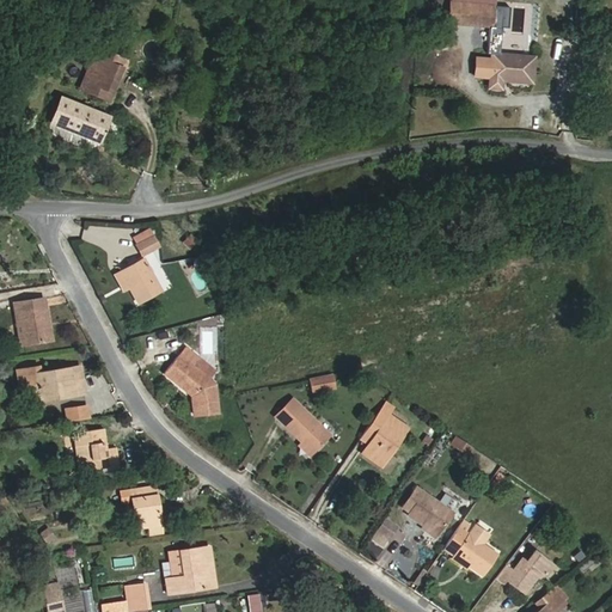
[(494,28),(495,6),(483,5),(453,2),(451,2),(448,23),(494,28)]
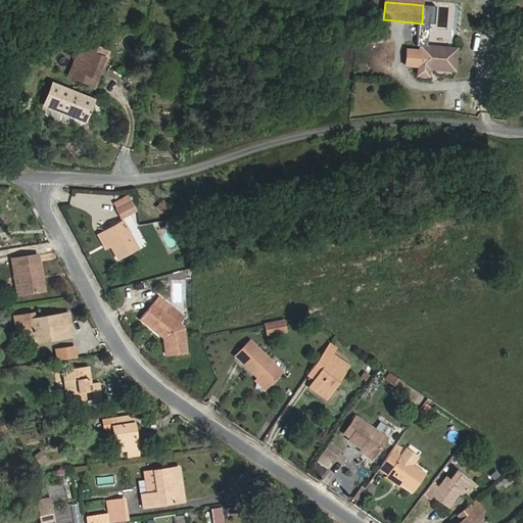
[(75,79),(90,44),(84,42),(68,76),(75,79)]
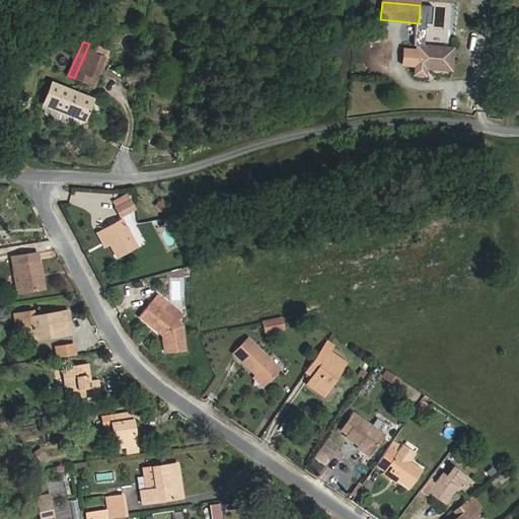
[(93,85),(108,52),(89,44),(74,78),(93,85)]
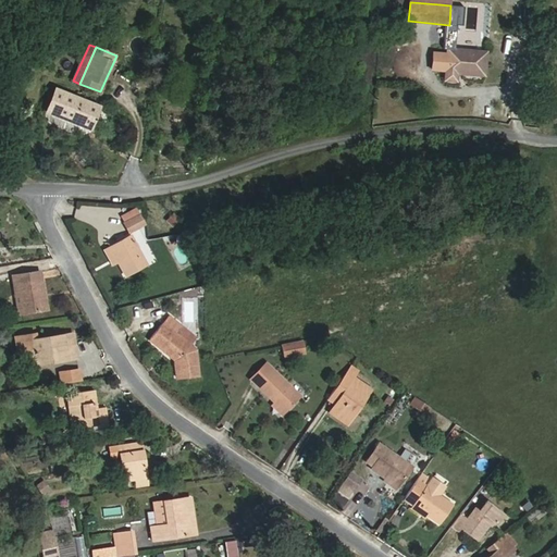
[(484,75),(486,51),(447,49),(445,79),(456,81),(457,73),(484,75)]
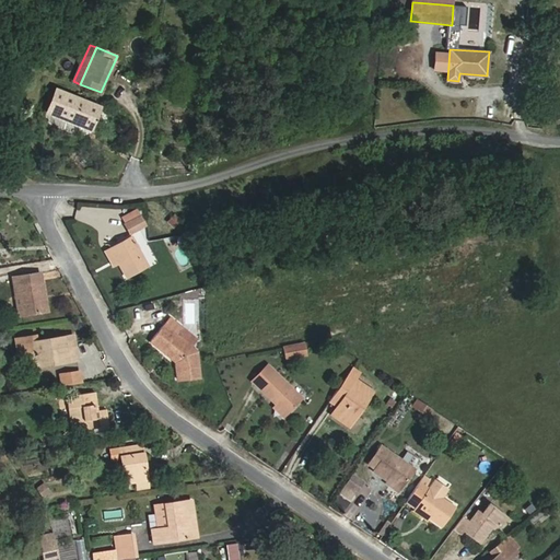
[(91,129),(100,106),(56,89),(47,112),(91,129)]
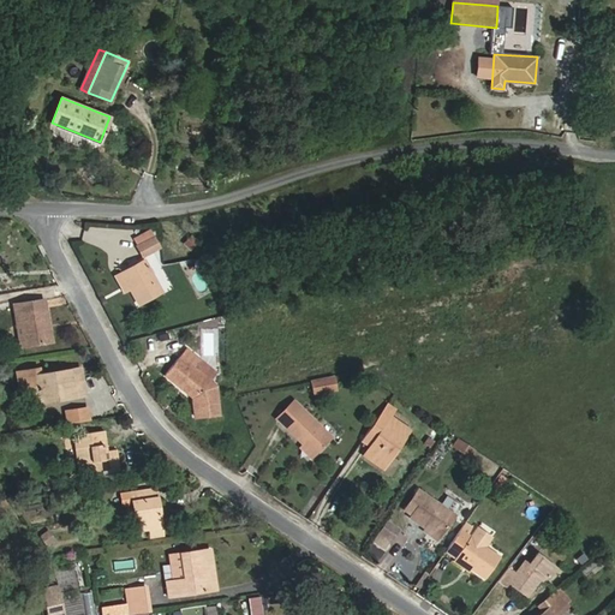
[(161,246),(155,237),(137,246),(142,256),(161,246)]
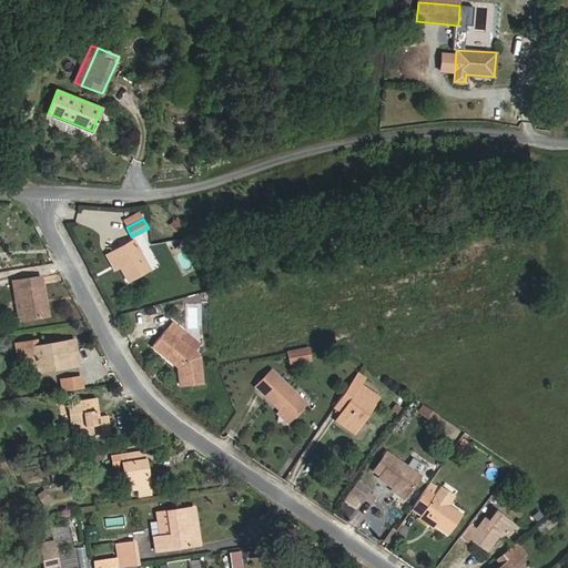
[(181,223),(176,219),(172,224),(176,229),(181,223)]
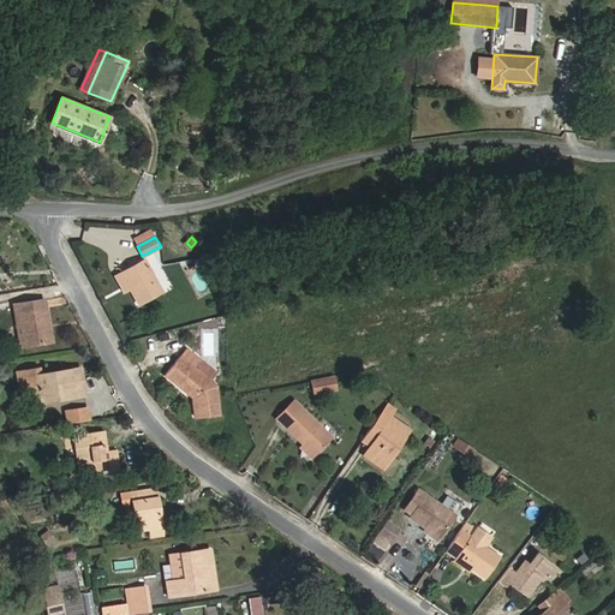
[(162,292),(144,260),(121,273),(130,288),(138,304),(162,292)]
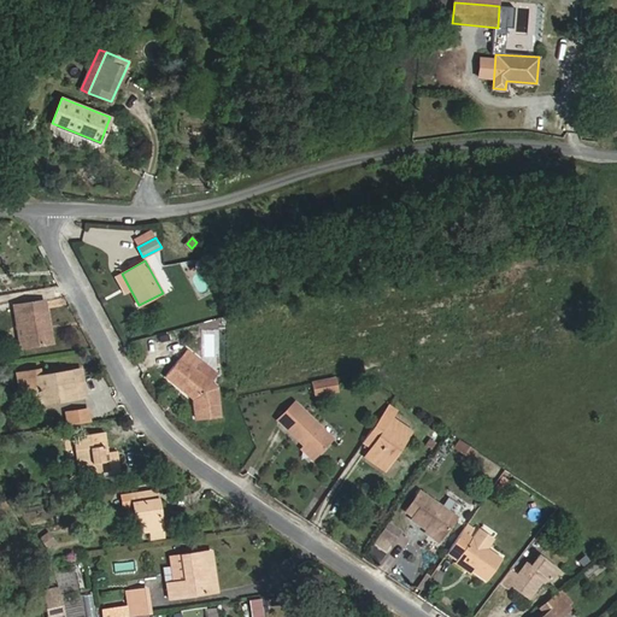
[(130,289),(122,274),(116,277),(125,293),(130,289)]
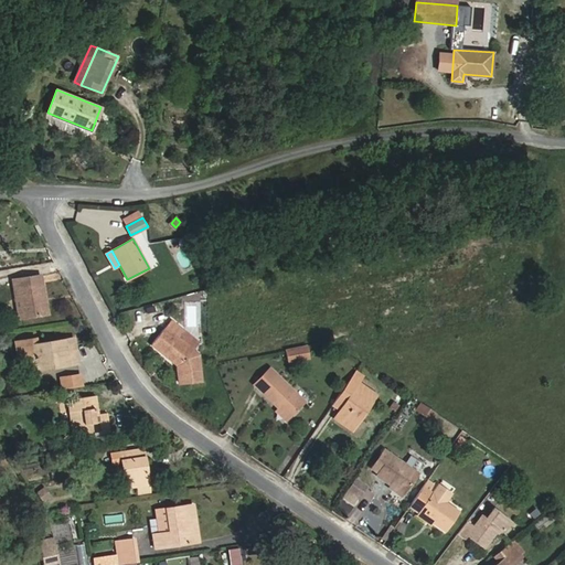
[(48,313),(41,275),(12,279),(14,289),(18,288),(23,318),(48,313)]
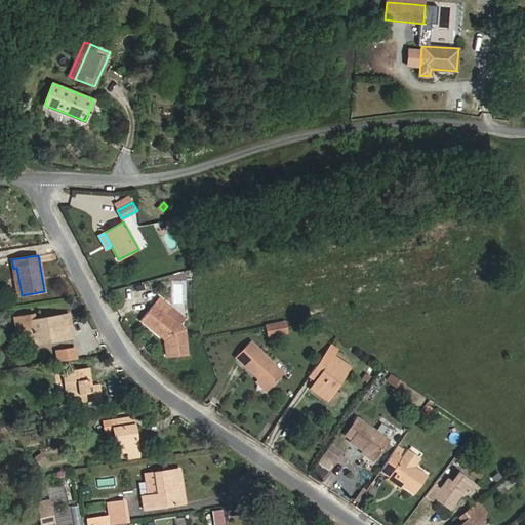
[(169,285),(167,278),(155,281),(157,288),(169,285)]
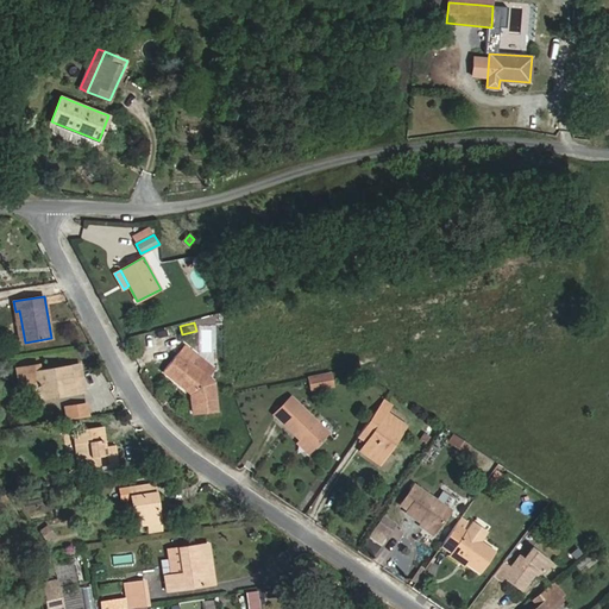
[(192,364),(199,357),(184,345),(177,353),(163,370),(163,371),(177,382),(181,378),(196,390),(196,401),(192,401),(193,413),(217,410),(214,382),(207,377),(192,364)]
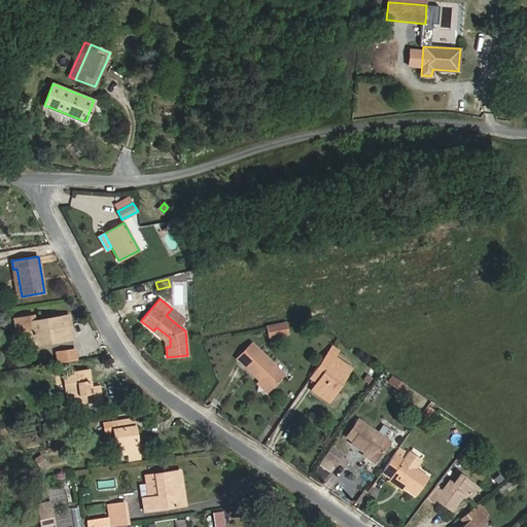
[(141,320),(153,306),(146,301),(135,314),(141,320)]
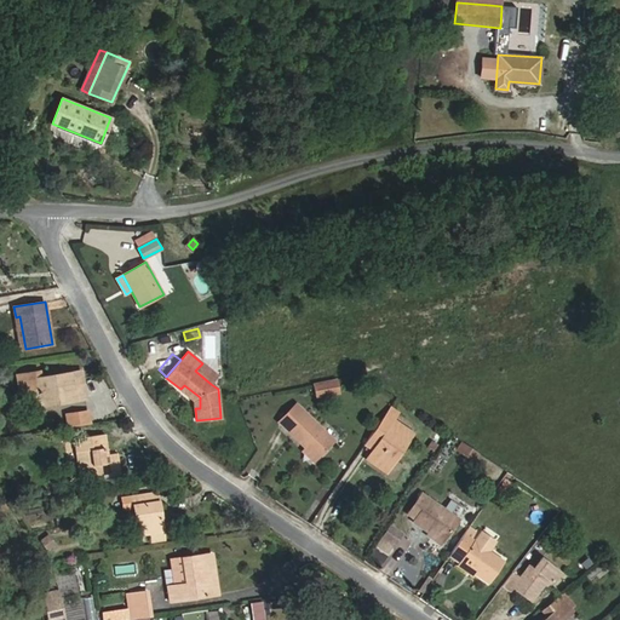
[(218,375),(202,363),(195,371),(211,384),(218,375)]
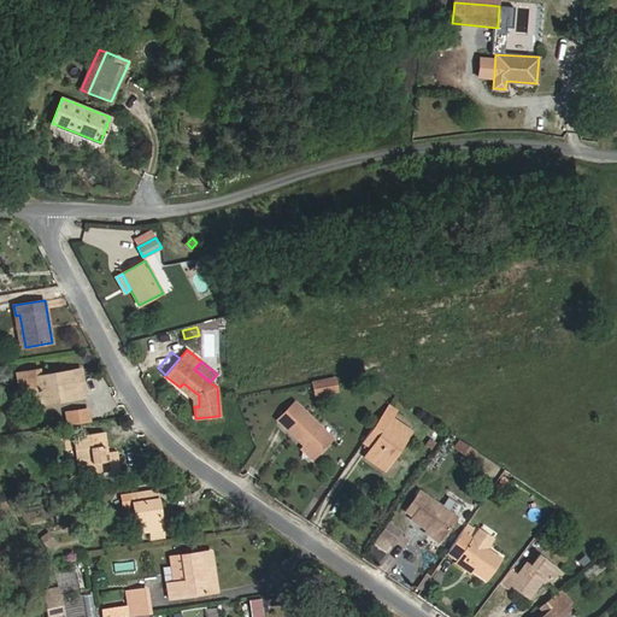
[(86,397),(81,369),(40,376),(39,370),(17,374),(19,391),(33,388),(34,401),(52,399),(52,401),(86,397)]
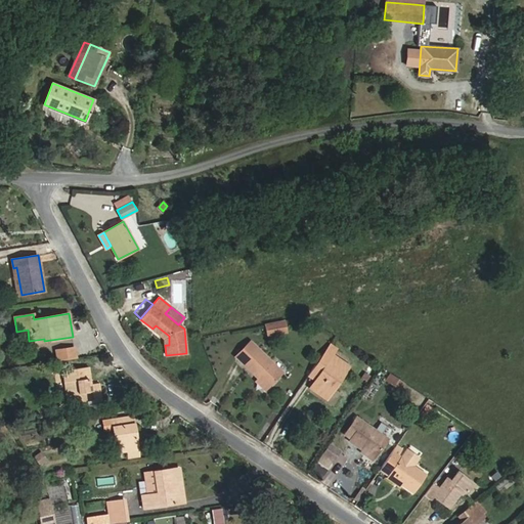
[(265,337),(286,334),(284,320),(263,322),(265,337)]
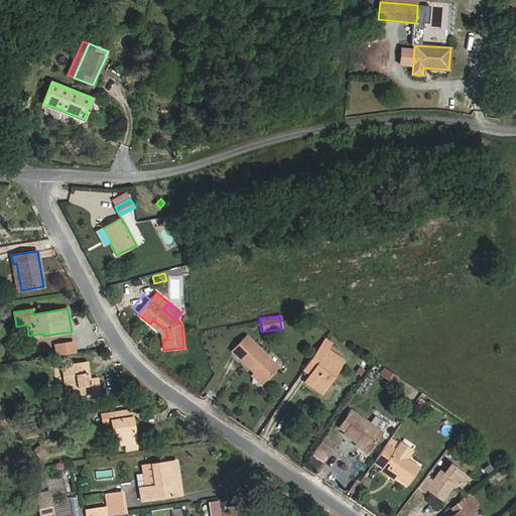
[(166,340),(166,331),(153,320),(150,324),(161,334),(162,340),(166,340)]
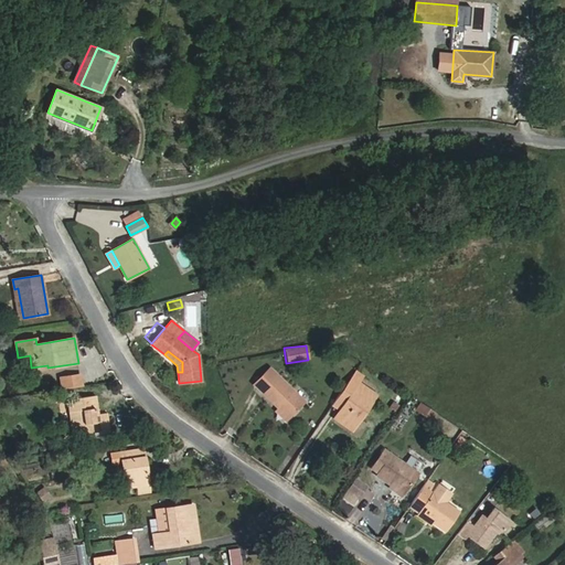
[(260,391),(276,375),(269,369),(254,384),(260,391)]
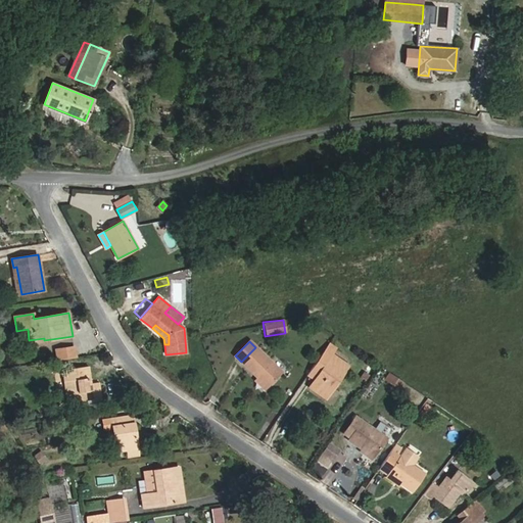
[(326,398),(348,366),(331,353),(335,347),(329,343),(314,365),(321,370),(315,379),(308,387),(326,398)]
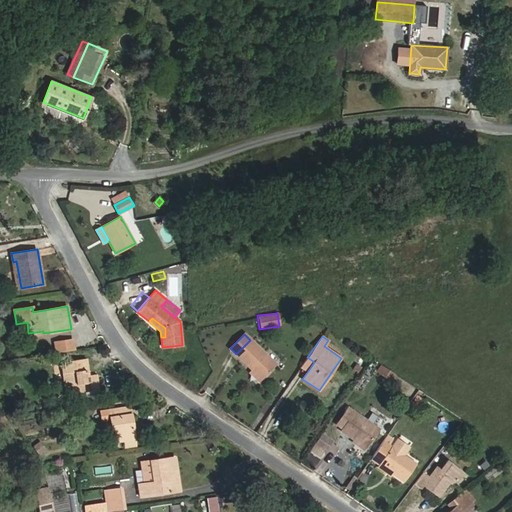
[(74,350),(73,339),(55,342),(56,353),(74,350)]
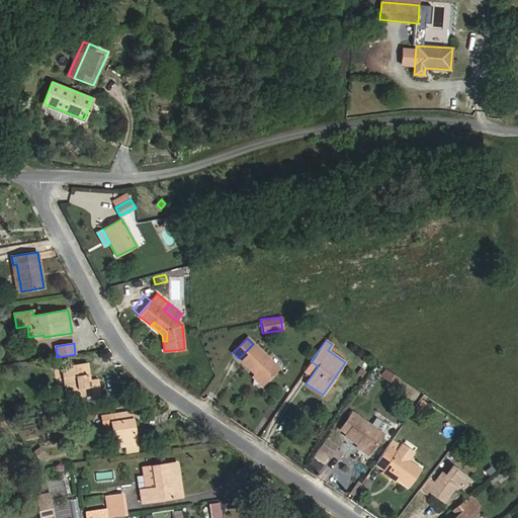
[(265,383),(279,368),(253,344),(239,358),(255,373),(265,383)]
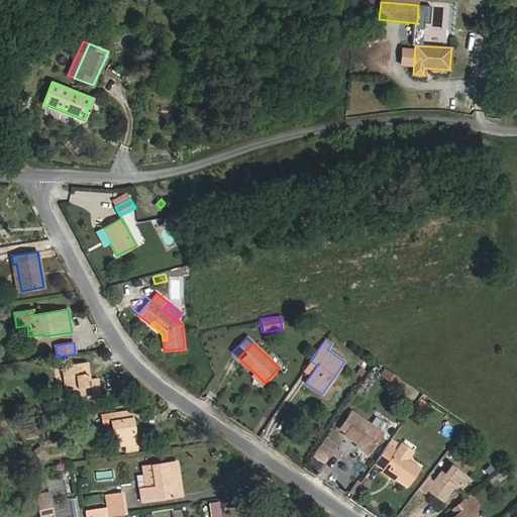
[(311,375),(317,366),(310,360),(304,370),(311,375)]
